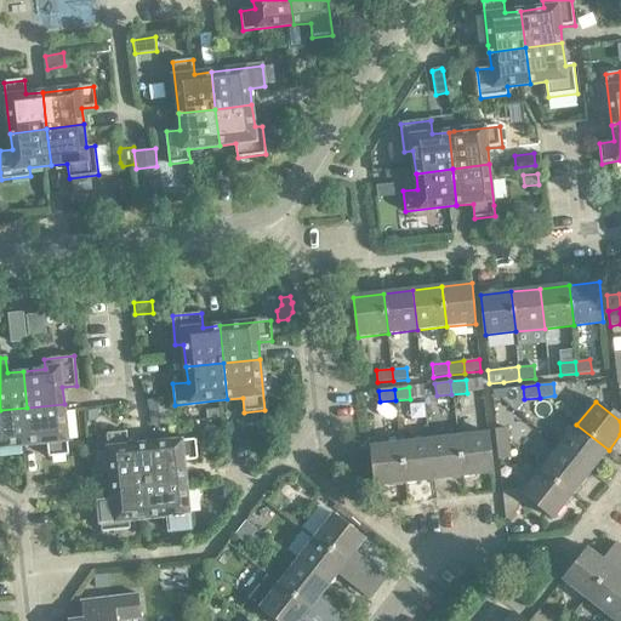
[(70,455),(64,404),(27,408),(32,445),(47,443),(49,457),(70,455)]
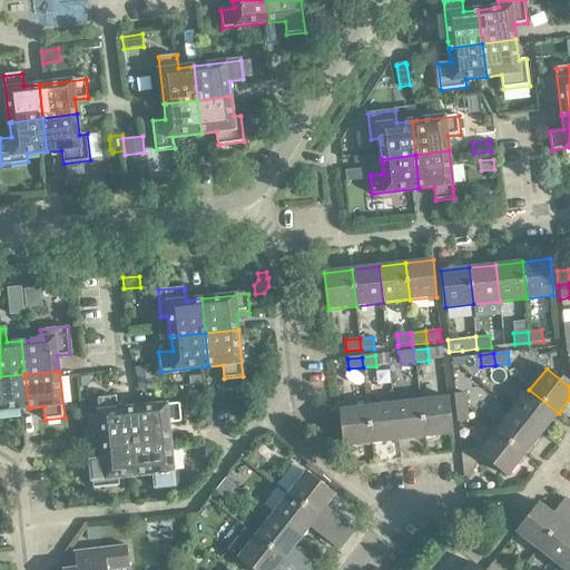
[(25,374),(0,376),(0,411),(29,409),(25,374)]
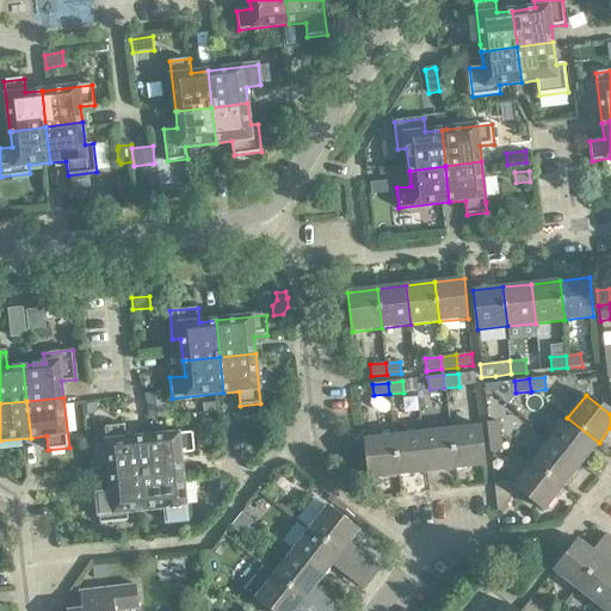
[(97,411),(96,402),(85,403),(86,414),(93,414),(97,411)]
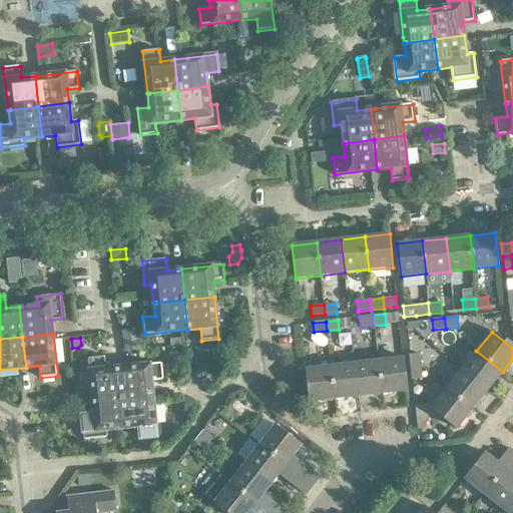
[(476,351),(462,370),(488,391),(503,372),(476,351)]
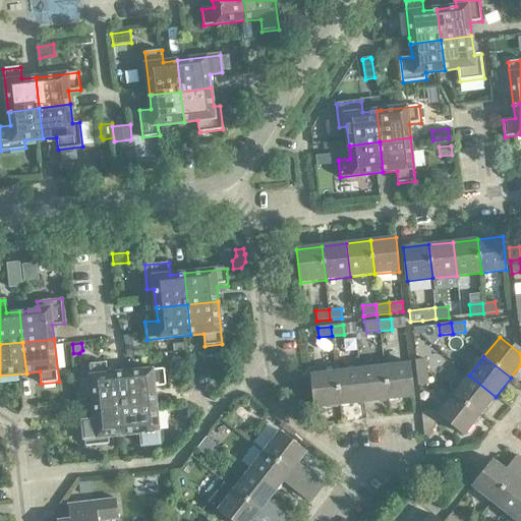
[(425,359),(415,360),(417,372),(426,371),(425,359)]
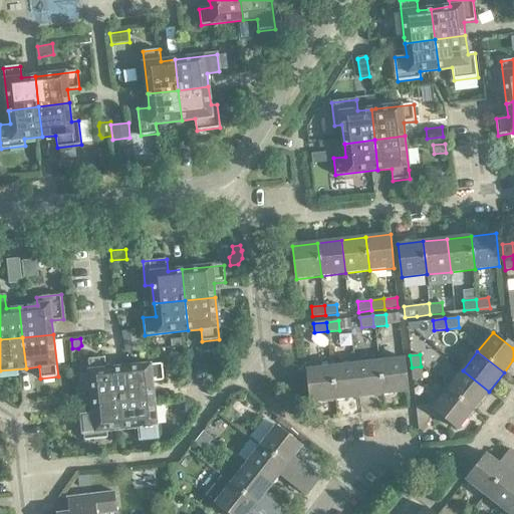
[(123,399),(119,368),(106,369),(105,357),(88,359),(92,402),(123,399)]
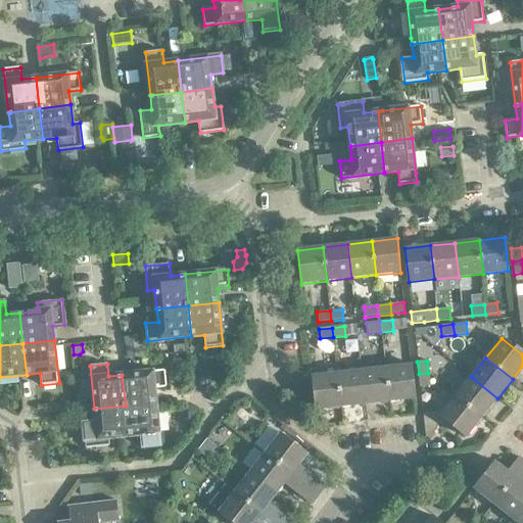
[(415,398),(411,364),(386,367),(390,401),(415,398)]
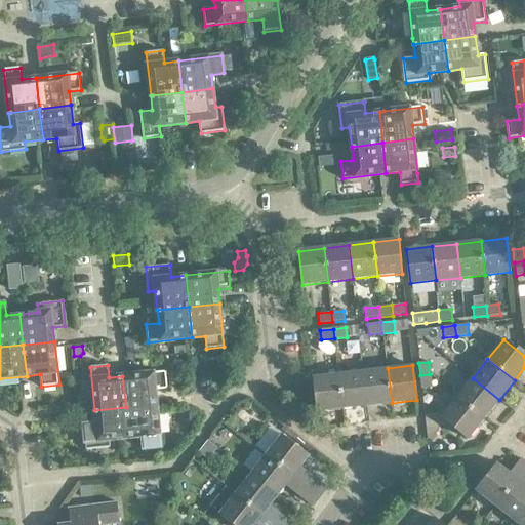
[(367,405),(392,403),(388,368),(363,371),(367,405)]
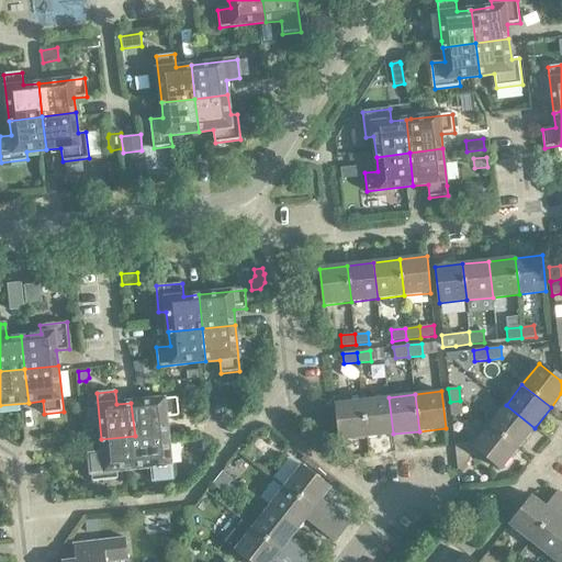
[(135,436),(168,433),(166,418),(180,416),(178,397),(131,403),(135,436)]
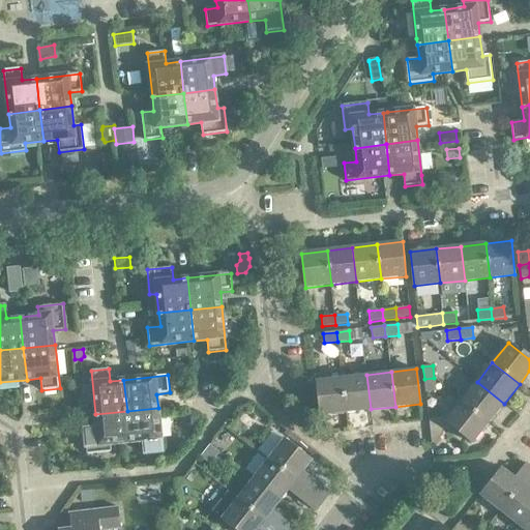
[(371,409),(366,375),(342,378),(346,412),(371,409)]
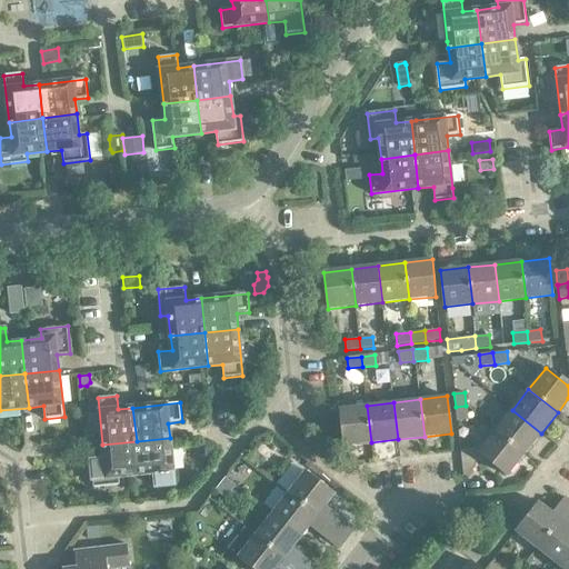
[(343,446),(371,442),(367,406),(339,409),(343,446)]
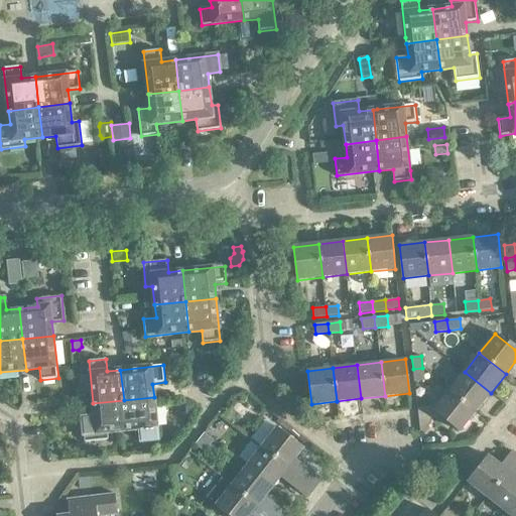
[(423,380),(422,368),(413,369),(414,381),(423,380)]
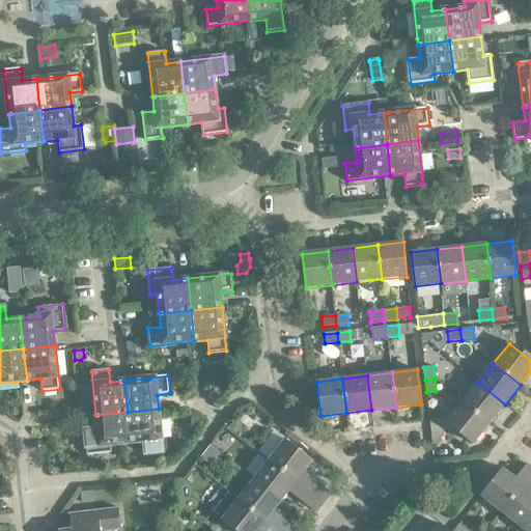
[(478,383),(463,402),(490,424),(505,404),(478,383)]
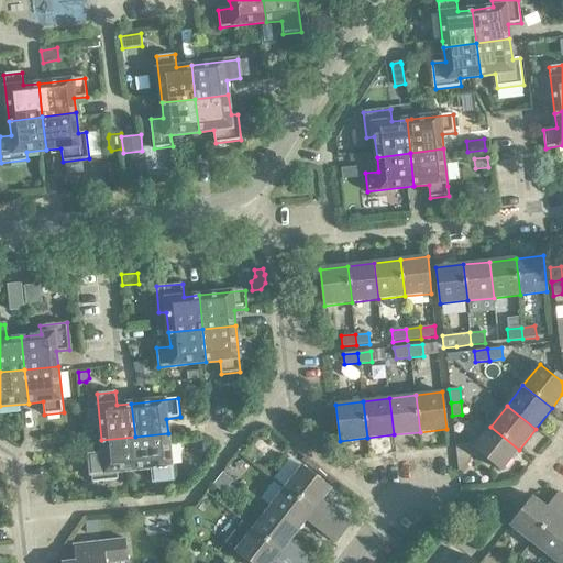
[(229,409),(220,420),(229,428),(238,417),(229,409)]
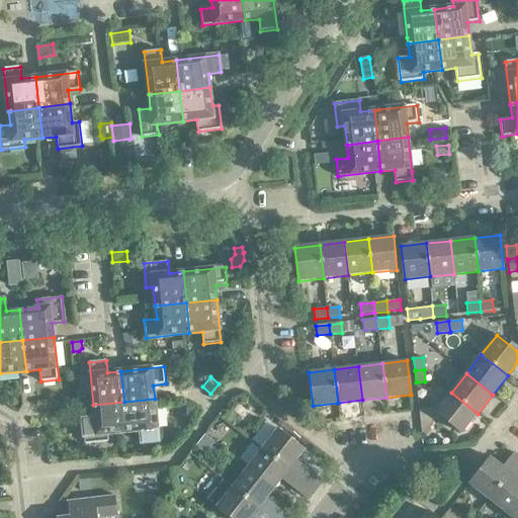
[(478,414),(451,393),(435,412),(461,433),(478,414)]
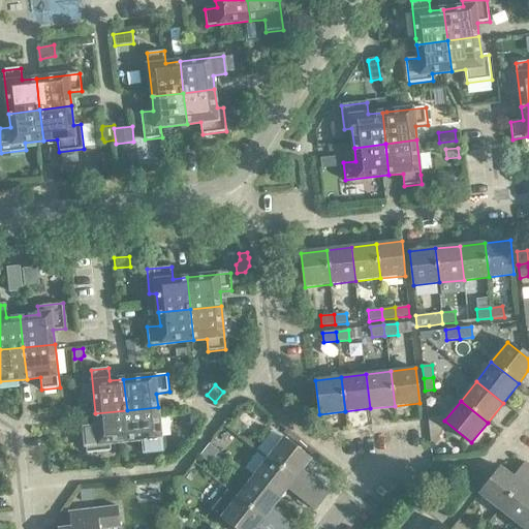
[(158,407),(127,410),(130,441),(144,440),(145,453),(162,450),(158,407)]
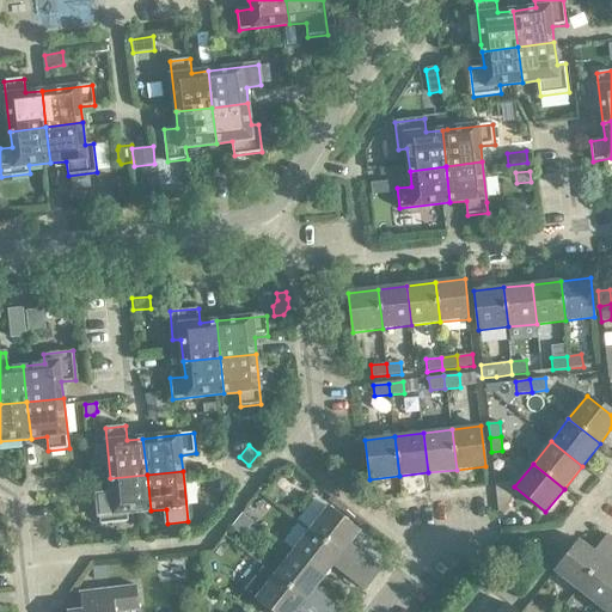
[(494,473),(495,483),(506,482),(505,472),(494,473)]
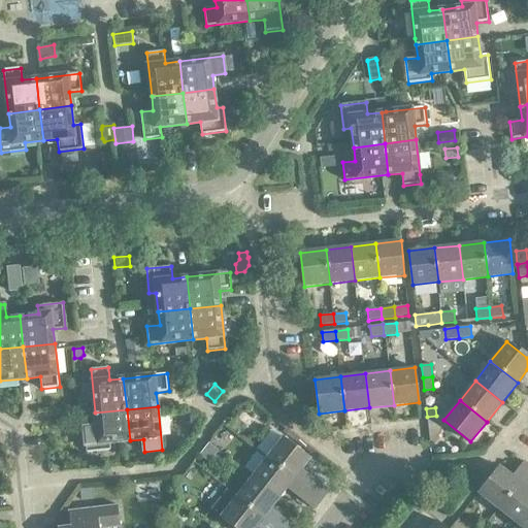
[(95,413),(97,426),(83,428),(86,452),(110,450),(109,442),(130,440),(127,409),(95,413)]
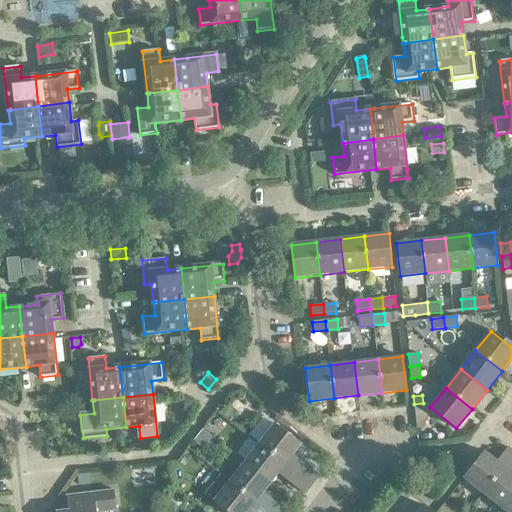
[(181,414),(188,413),(192,408),(191,401),(186,398),(180,397),(175,403),(176,410),(181,414)]
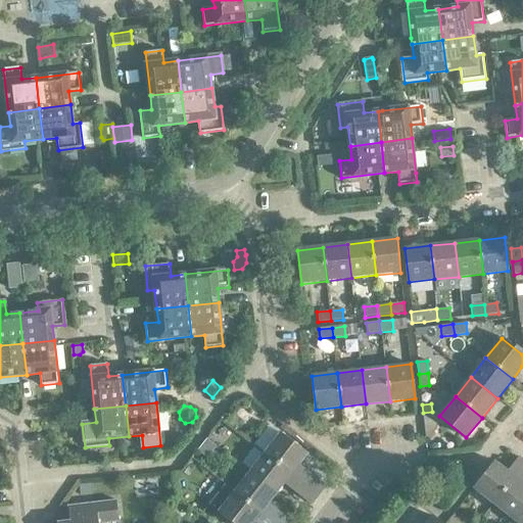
[(432,412),(422,413),(424,430),(436,428),(434,412),(432,412)]
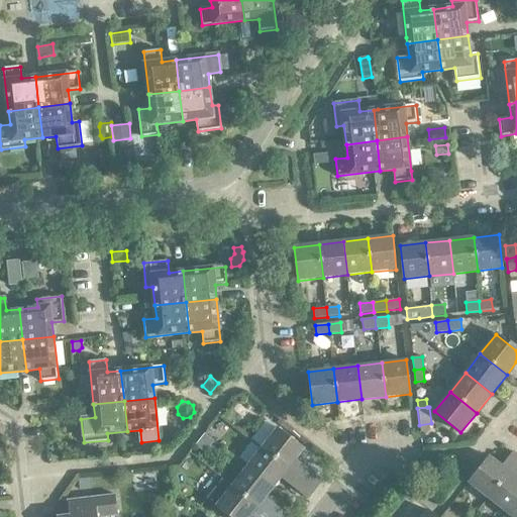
[(304,448),(277,428),(262,447),(315,490),(323,480),(296,459),(304,448)]
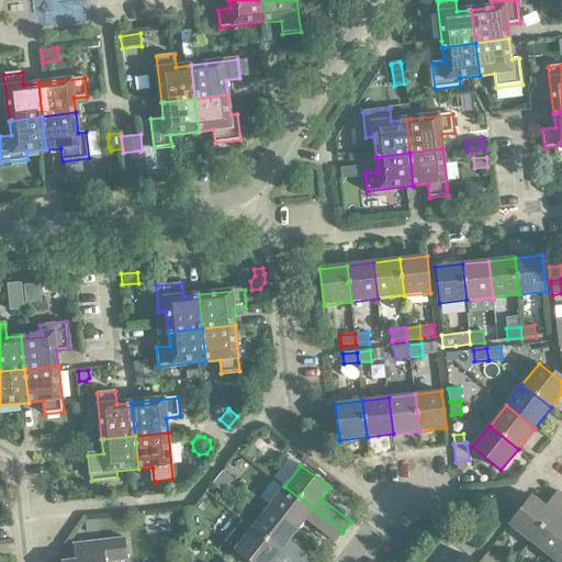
[(232,480),(222,472),(212,484),(223,492),(232,480)]
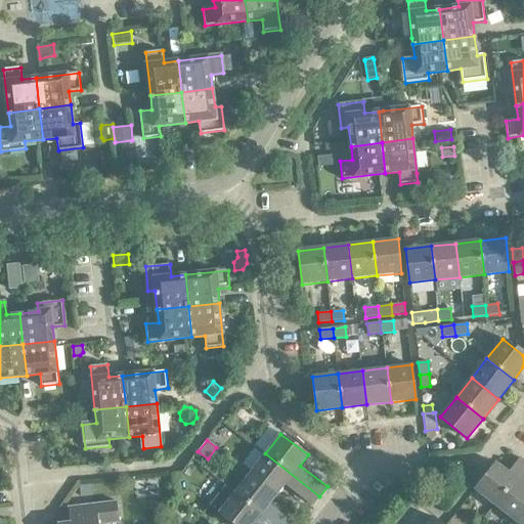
[(312,506),(319,496),(265,453),(250,473),(277,494),(285,484),(312,506)]
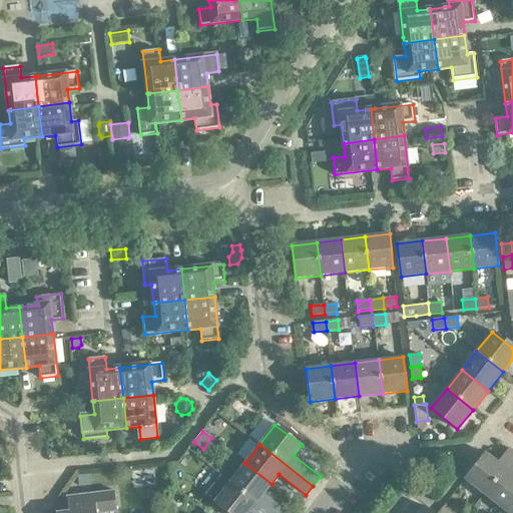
[(465,479),(485,494),(512,458),(512,451),(509,448),(498,462),(486,452),(465,479)]
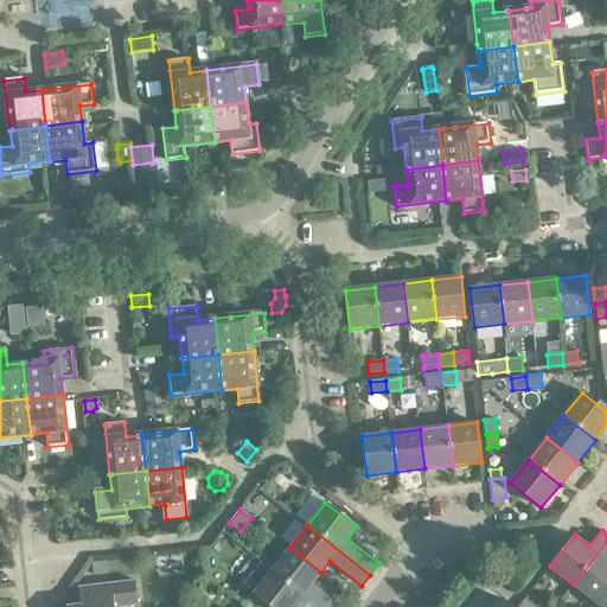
[(606,561),(606,560),(606,542),(574,585),(596,602),(606,588),(606,561)]
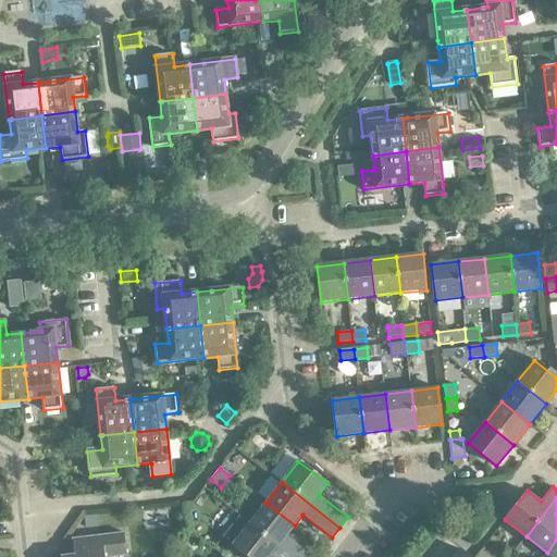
[(265,503),(250,523),(293,556),(313,556),(286,535),(295,525),(265,503)]
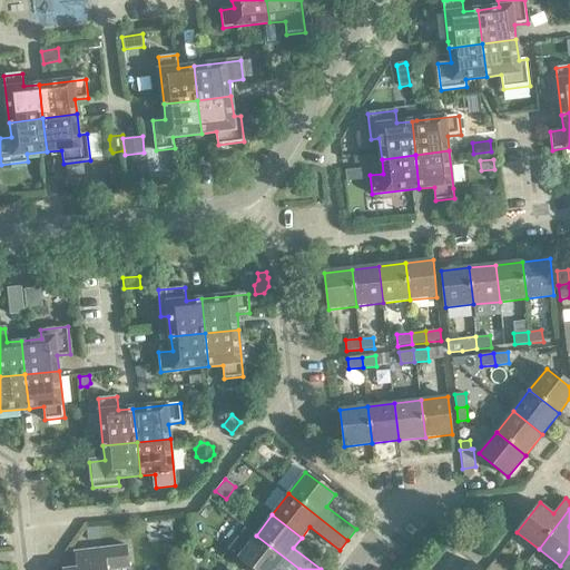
[(101,539),(100,527),(86,528),(87,541),(101,539)]
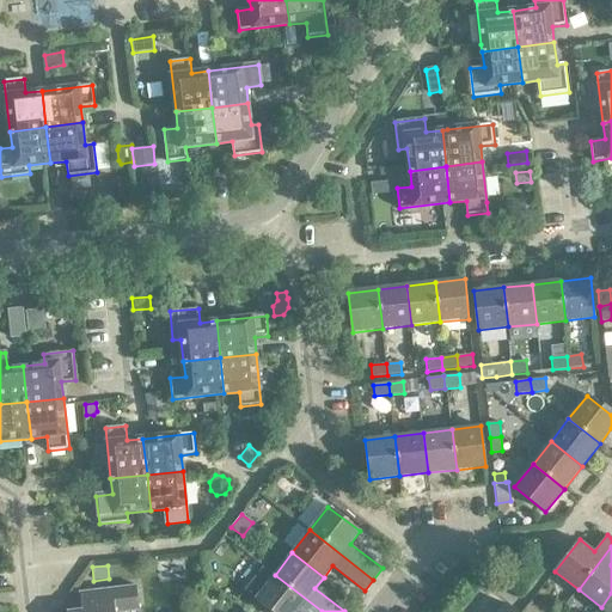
[(322,611),(275,575),(256,599),(273,611),(295,611),(298,611),(322,611)]
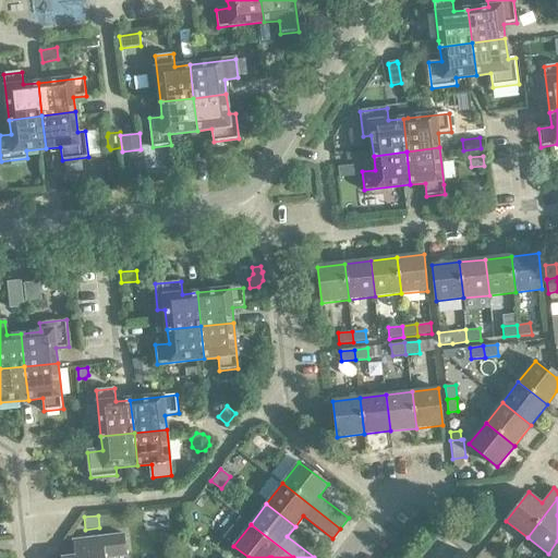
[(61,557),(116,557),(126,557),(124,533),(73,540),(75,556),(62,557),(61,557)]
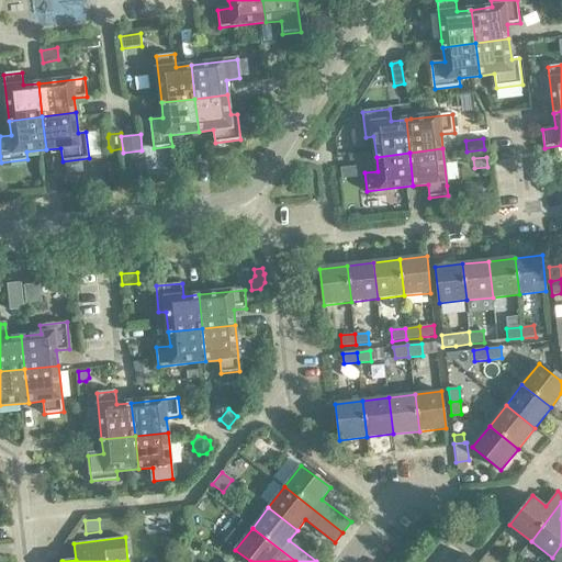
[(561,561),(561,544),(552,558),(558,561),(561,561)]
